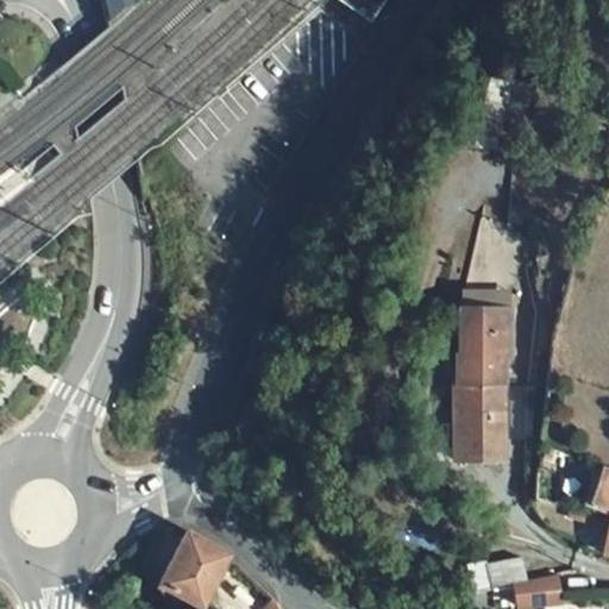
[(106,0),(112,11),(132,0),(106,0)]
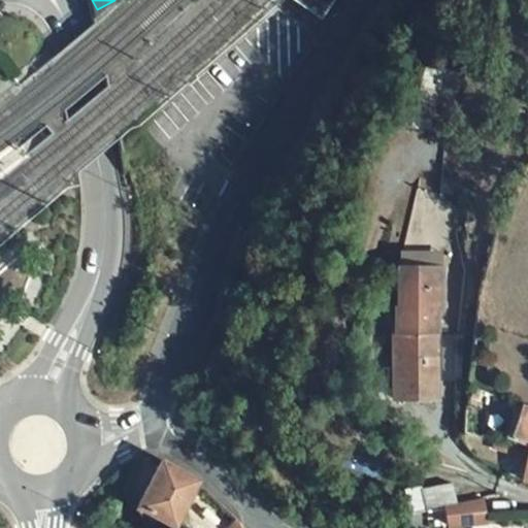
[(298,0),(326,19),(337,0),(298,0)]
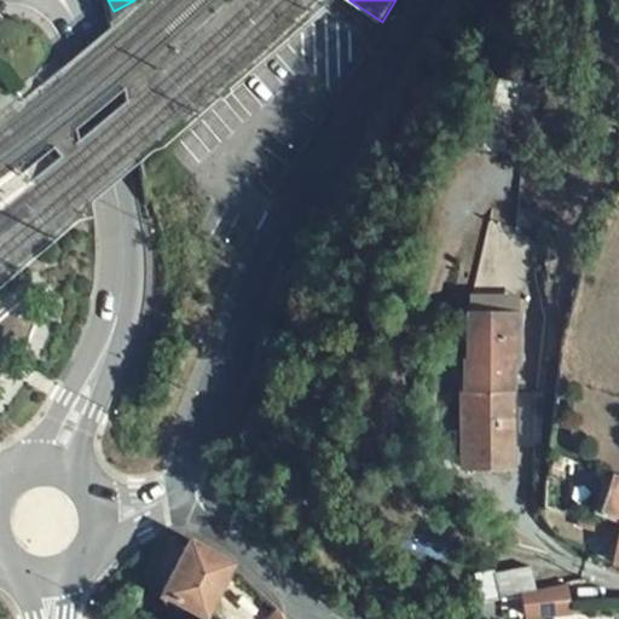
[(482,284),(526,285),(526,225),(482,225),(482,284)]
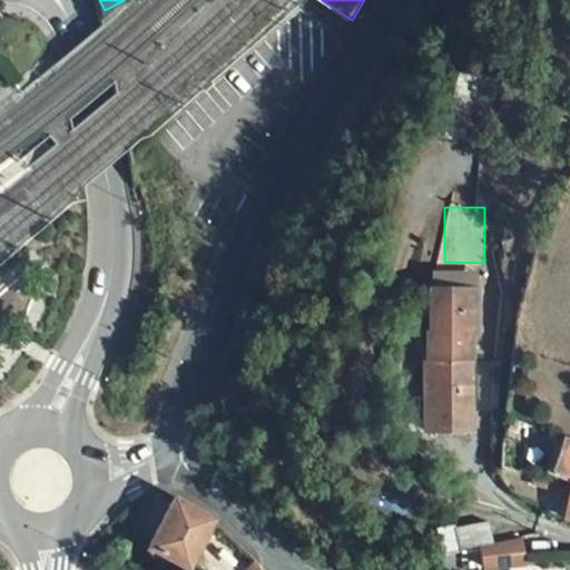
[(478,291),(431,290),(430,333),(428,333),(426,360),(424,360),(423,431),(471,431),(472,385),(479,385),(479,376),(471,376),(471,335),(477,335),(478,291)]
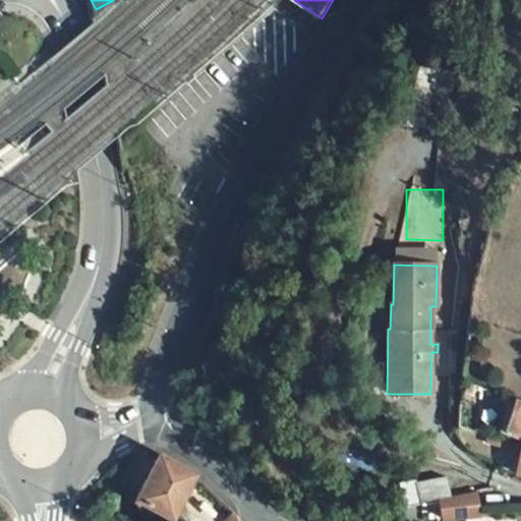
[(469,395),(470,386),(463,384),(461,394),(469,395)]
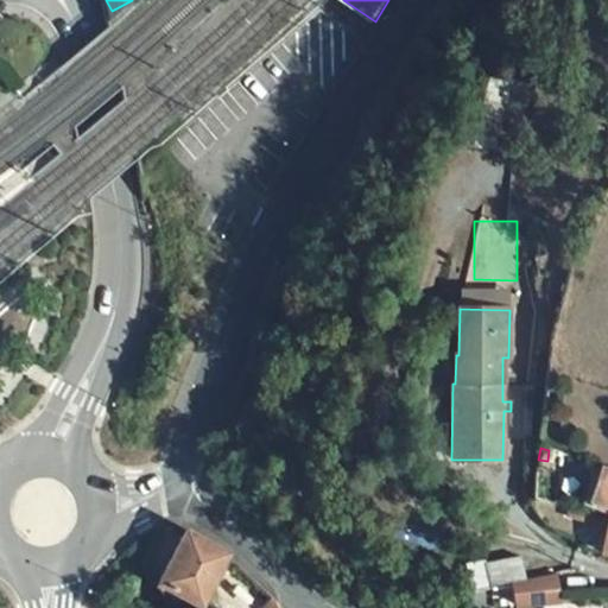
[(607,472),(601,469),(589,498),(596,500),(594,506),(607,511),(607,472)]
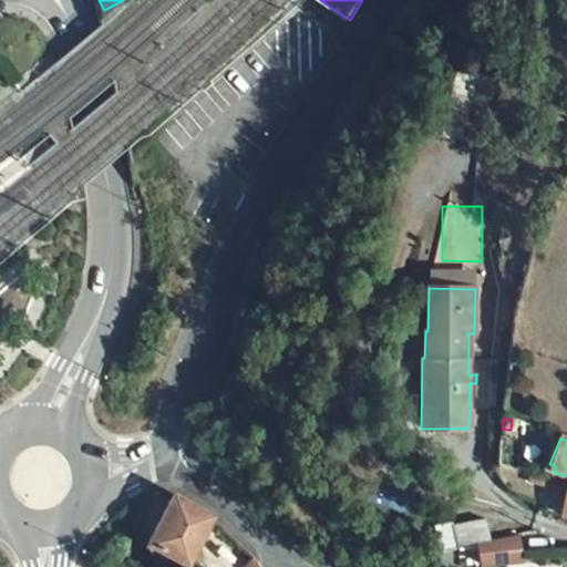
[(210,515),(172,495),(145,545),(187,566),(213,517),(210,515)]
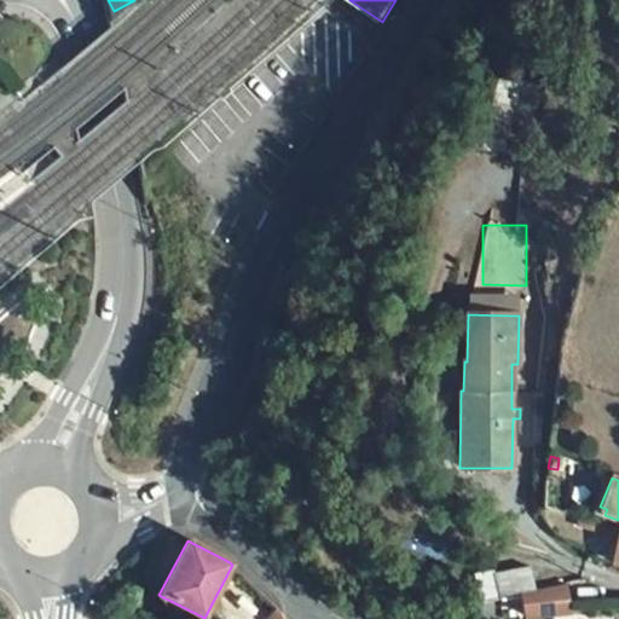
[(533,591),(528,568),(493,574),(497,599),(533,591)]
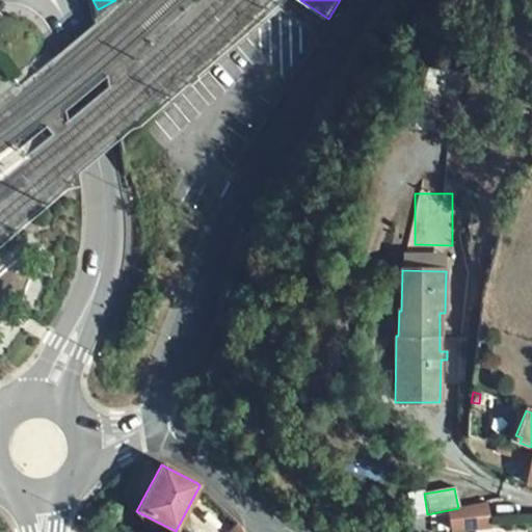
[(184,525),(190,531),(213,531),(192,510),(184,525)]
